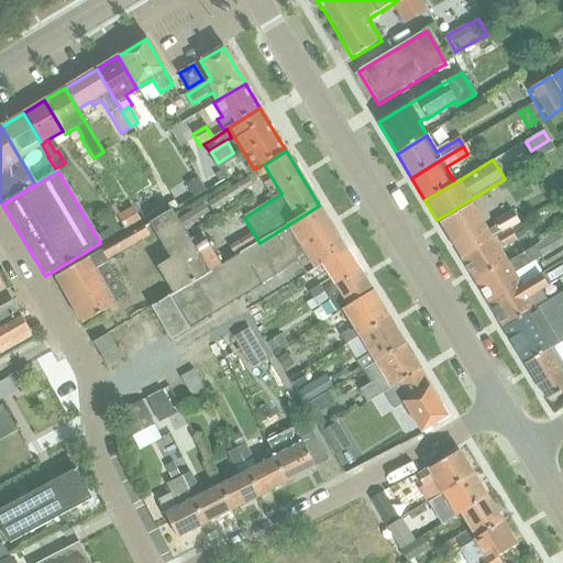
[(252,186),(246,178),(206,203),(211,211),(252,186)]
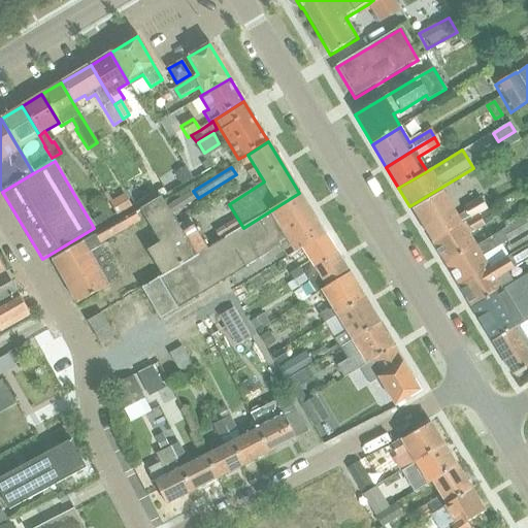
[(173,174),(180,187),(191,180),(185,168),(173,174)]
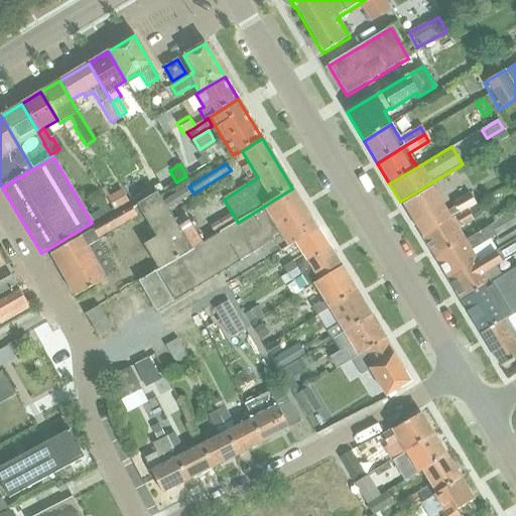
[(450,220),(431,187),(402,205),(422,238),(450,220)]
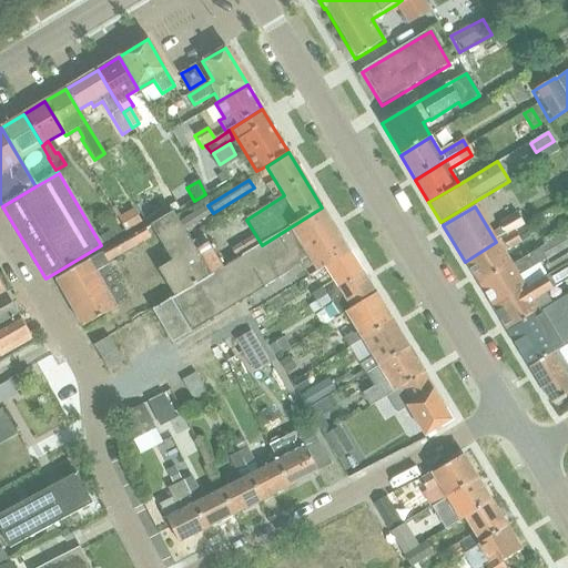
[(310,277),(325,267),(350,252),(322,208),(262,245),(223,269),(211,276),(174,298),(153,312),(172,344),(302,264),(310,277)]
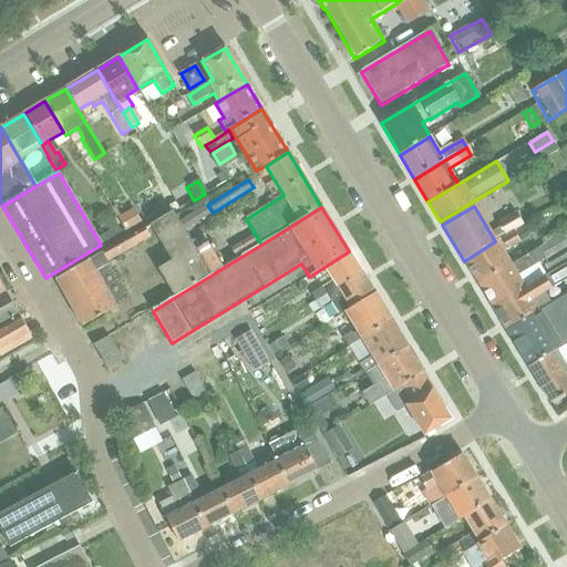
[(197,223),(209,215),(204,207),(192,215),(178,223),(183,230),(197,223)]
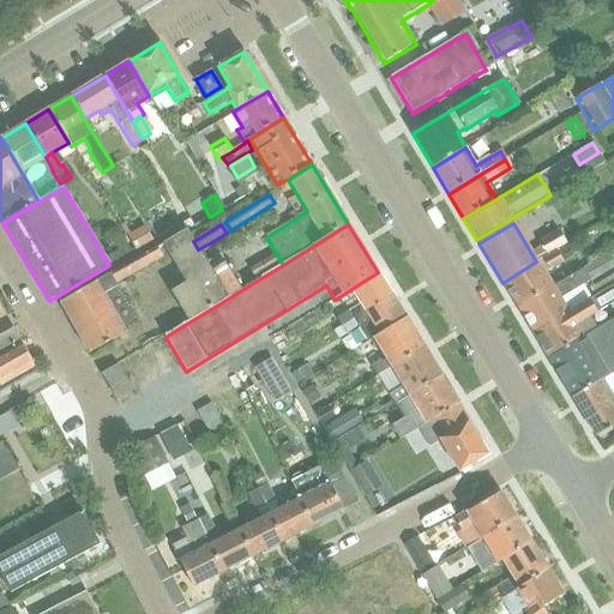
[(134,250),(150,240),(144,229),(128,238),(134,250)]
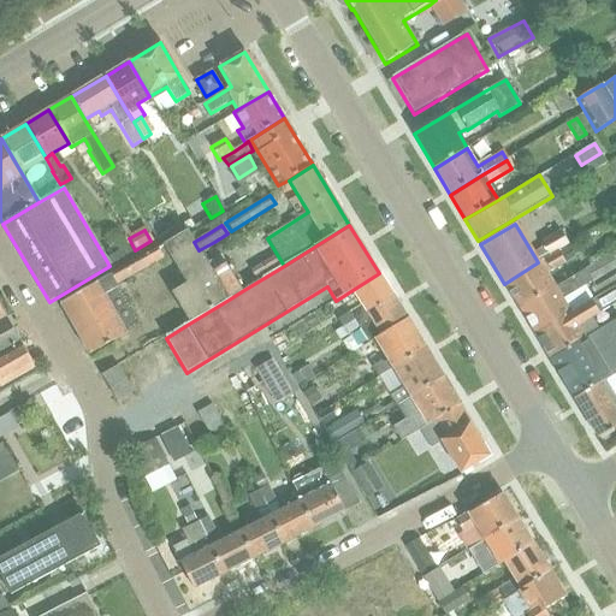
[(567,244),(558,231),(540,243),(545,250),(540,254),(544,259),(556,250),(567,244)]
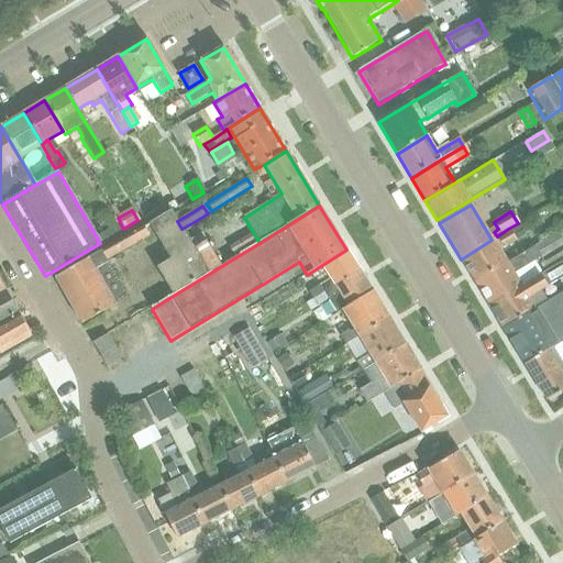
[(172,295),(173,296),(209,274),(195,251),(181,229),(177,221),(172,212),(152,223),(174,258),(159,267),(176,291),(172,295)]
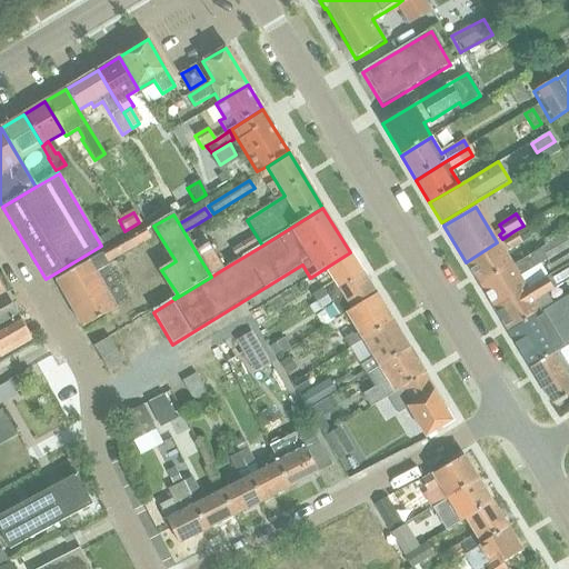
[(498,242),(466,262),(479,286),(512,266),(501,249),(505,247),(508,252),(530,238),(522,227),(513,231),(502,239),(498,242)]
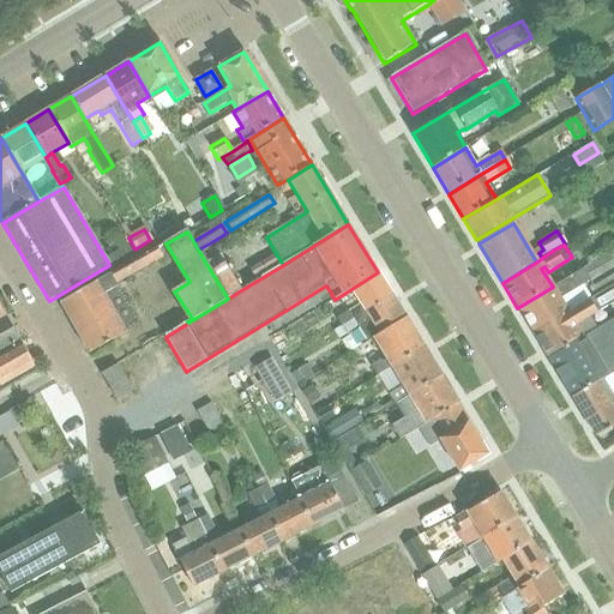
[(156,248),(109,276),(60,304),(89,355),(139,326),(115,286),(162,259),(156,248)]
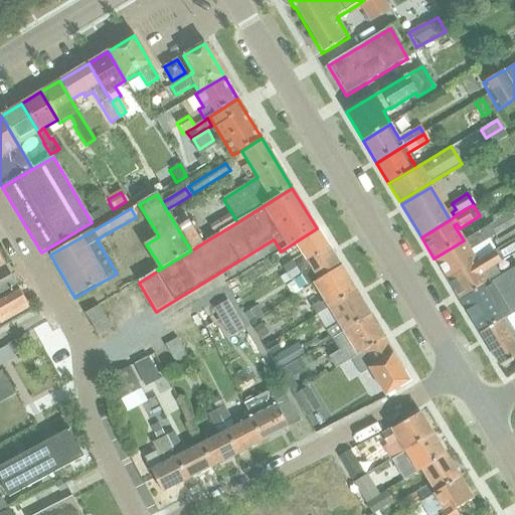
[(464,240),(434,259),(448,281),(495,250),(488,239),(494,235),(495,237),(514,224),(514,223),(509,213),(464,240)]
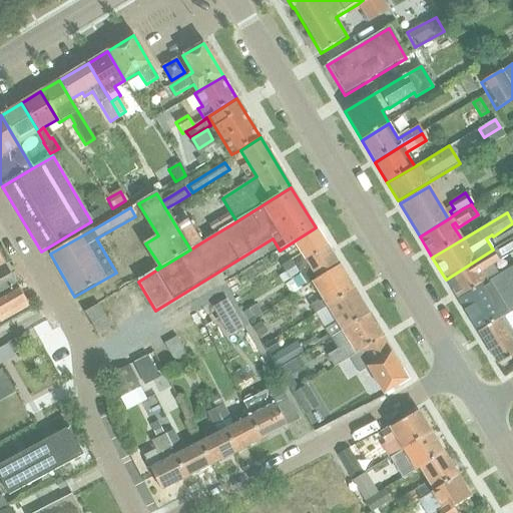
[(177,228),(190,249),(201,242),(188,221),(177,228)]
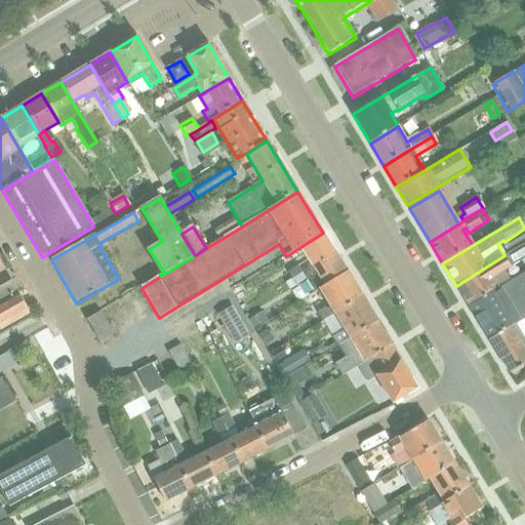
[(323,233),(300,247),(309,259),(288,273),(292,279),(335,252),(323,233)]
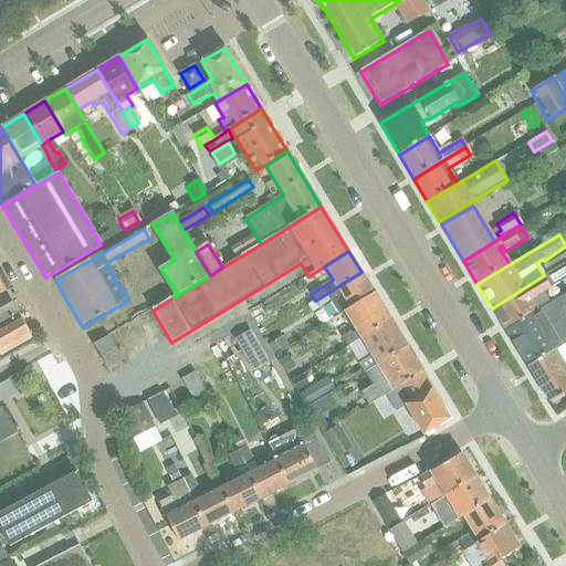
[(565,262),(544,275),(492,308),(505,331),(551,303),(544,292),(565,279),(565,262)]
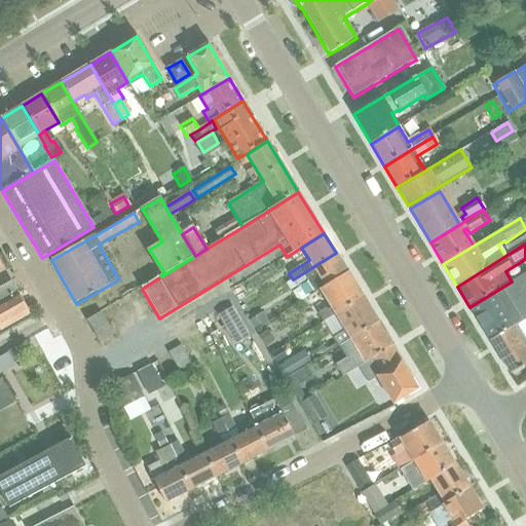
[(348,272),(336,253),(293,279),(286,284),(290,291),(297,287),(307,280),(315,294),(321,290),(326,287),(348,272)]
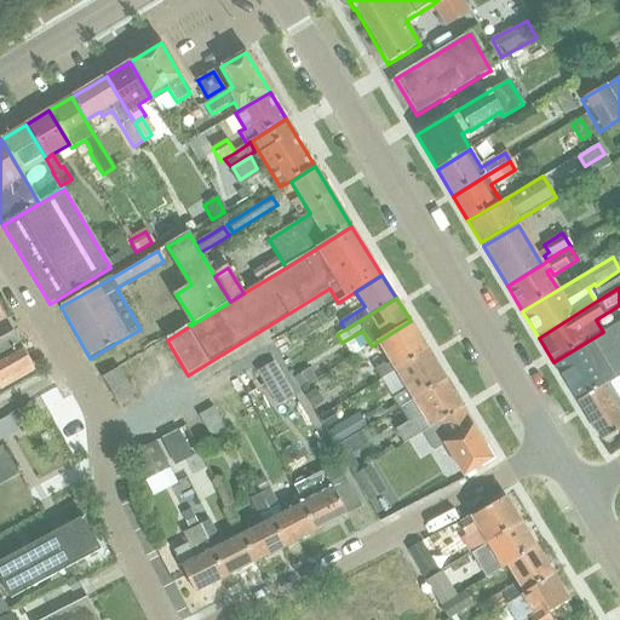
[(6,320),(0,322),(0,356),(21,345),(6,320)]
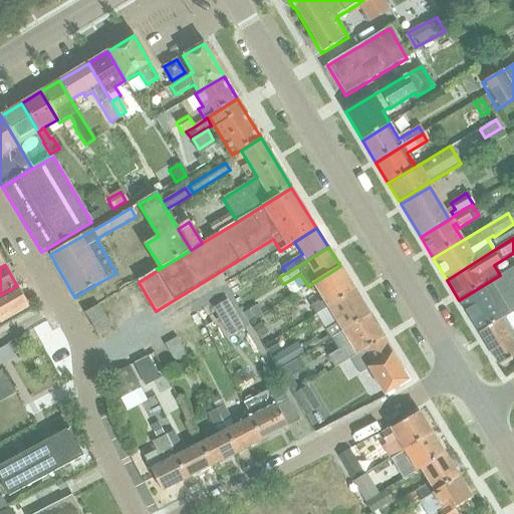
[(313,283),(324,301),(320,303),(319,302),(311,306),(316,314),(327,307),(354,290),(340,266),(318,280),(313,283)]
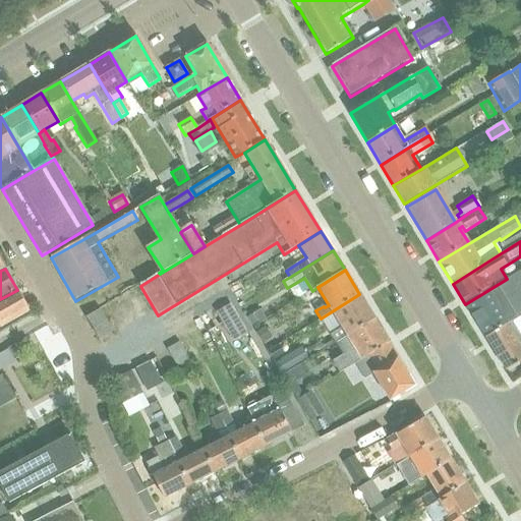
[(520,270),(507,279),(515,293),(516,293),(520,289),(520,270)]
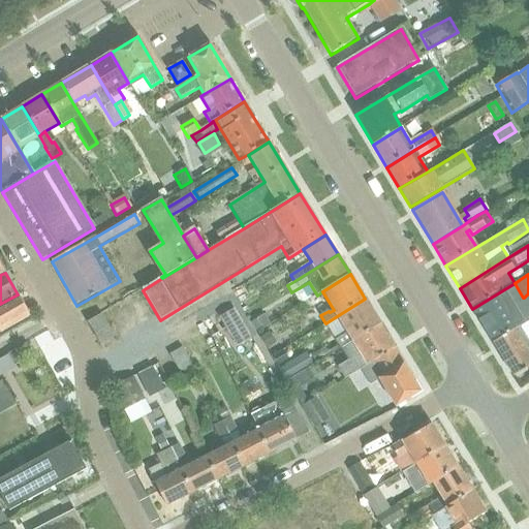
[(502,290),(472,309),(492,342),(524,322),(528,319),(528,305),(524,298),(523,298),(515,283),(504,290),(502,290)]
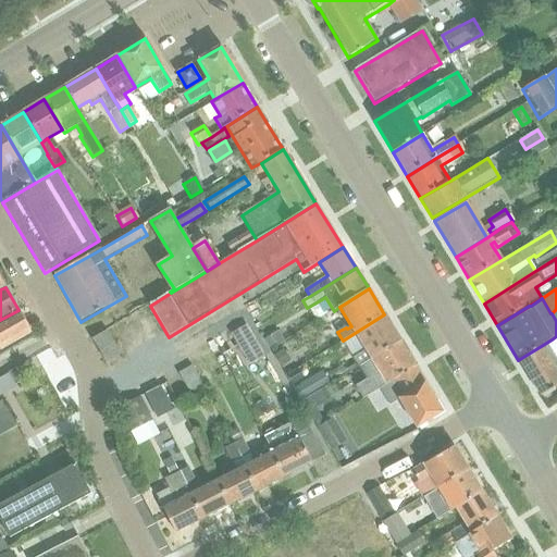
[(19,310),(0,320),(0,350),(32,333),(19,310)]
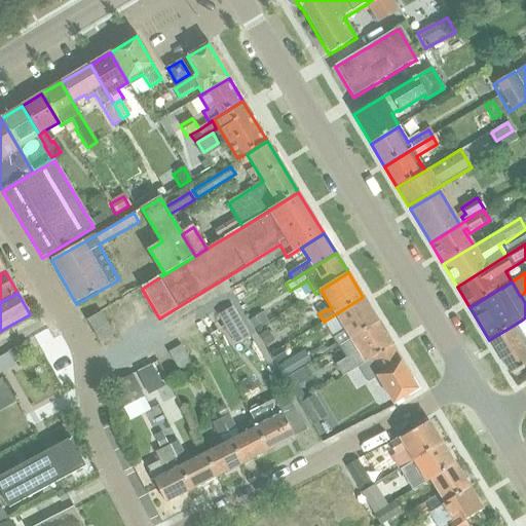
[(363,297),(335,314),(345,331),(333,339),(338,346),(350,339),(378,322),(363,297)]
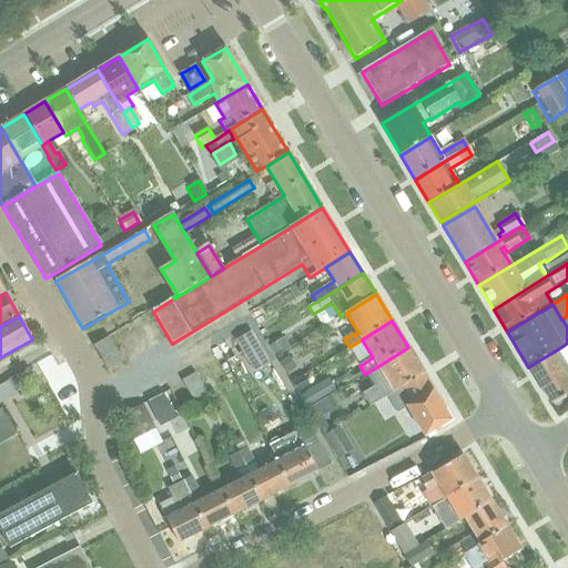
[(250,330),(234,340),(244,355),(260,346),(250,330)]
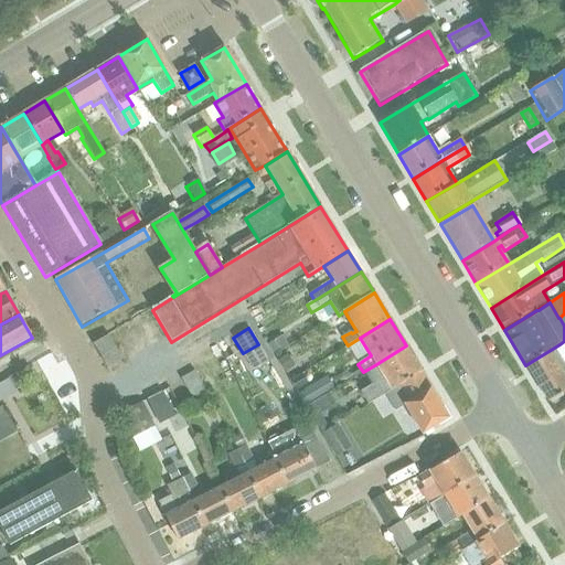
[(281,334),(268,343),(274,352),(287,343),(281,334)]
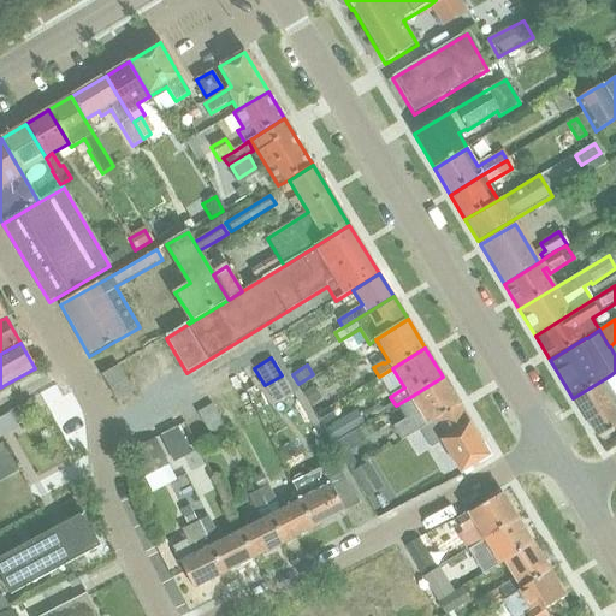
[(118,403),(132,395),(117,368),(102,377),(118,403)]
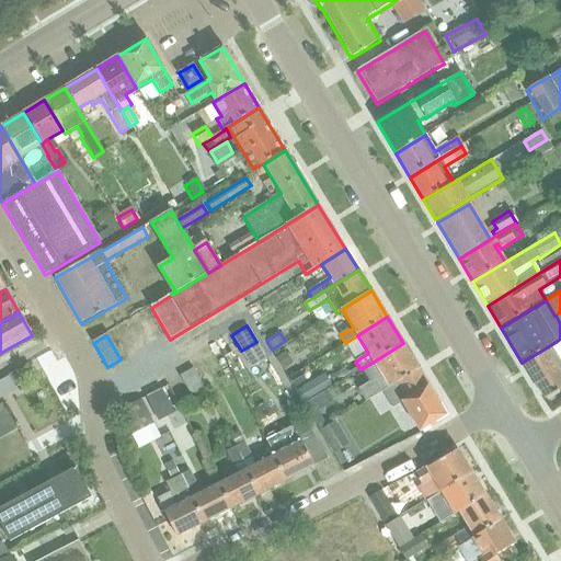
[(560,339),(556,342),(522,363),(545,399),(547,398),(548,400),(559,393),(558,391),(560,389),(560,364),(560,363),(560,362),(560,339)]
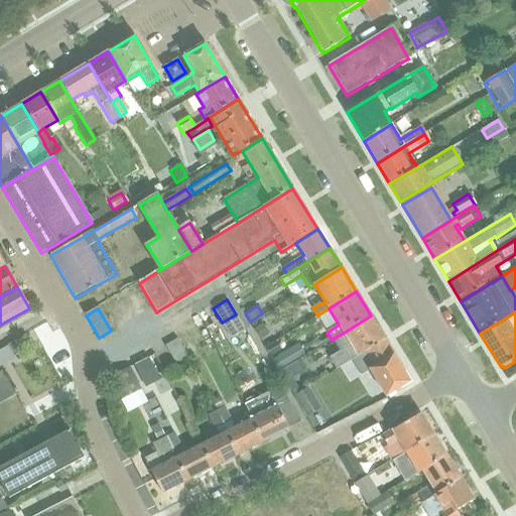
[(339,353),(329,359),(336,371),(353,360),(359,357),(366,353),(386,340),(371,315),(344,333),(332,340),(339,353)]
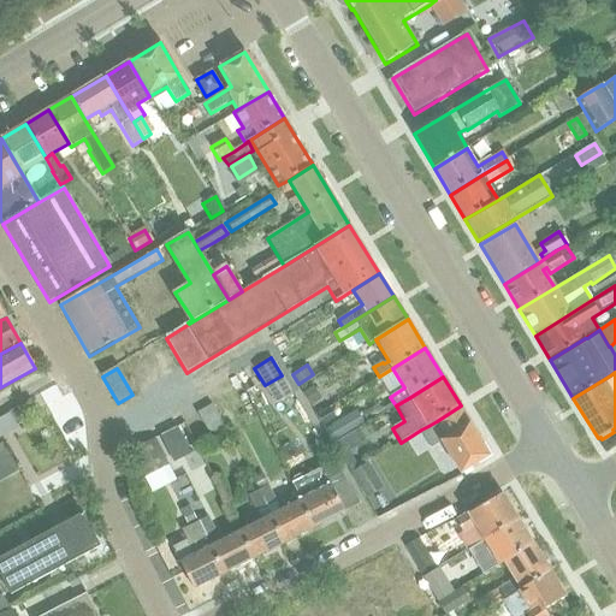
[(313,385),(303,392),(312,404),(321,398),(313,385)]
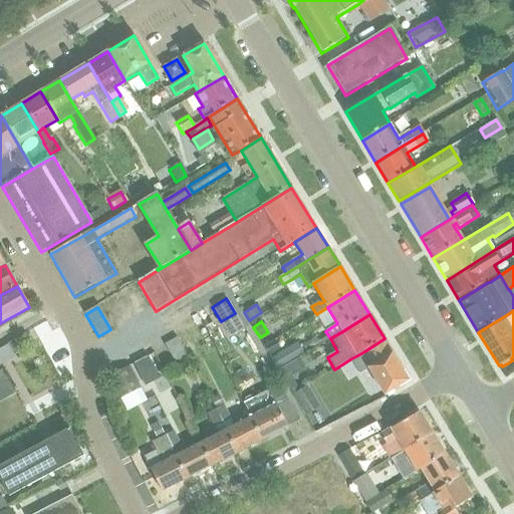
[(12,352),(30,341),(25,333),(8,343),(12,352)]
